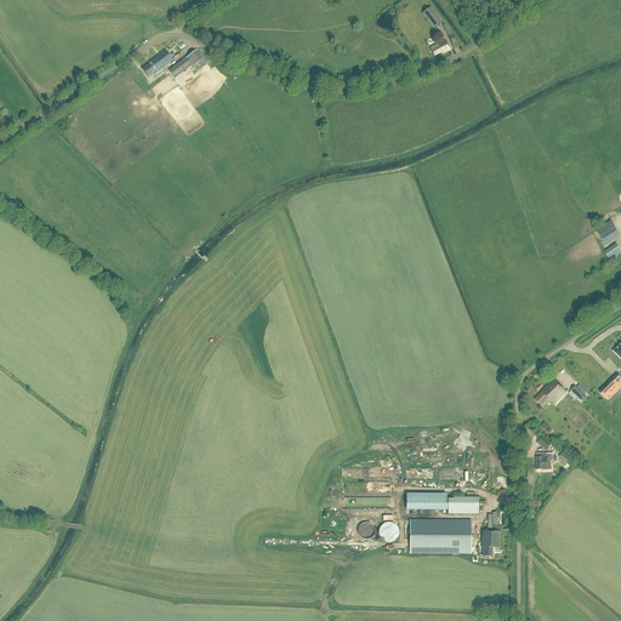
[(443,23),(431,7),(422,15),(433,29),(443,23)]
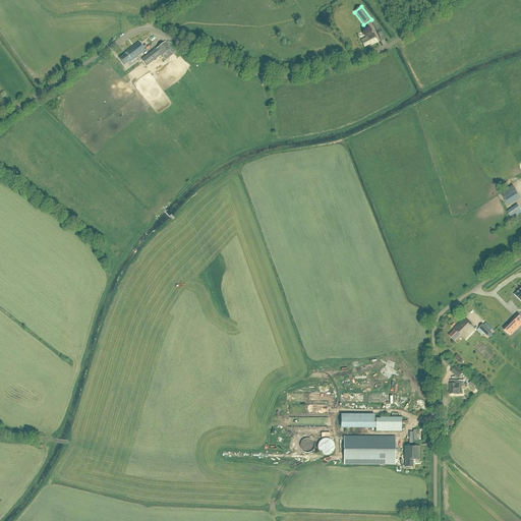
[(350,13),(347,15),(355,27),(358,25),(350,13)]
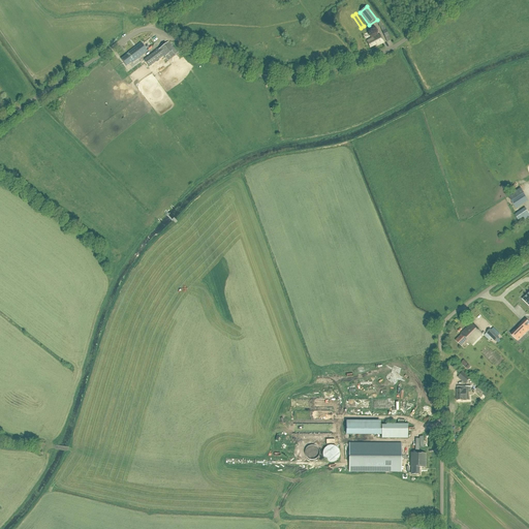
[(380,28),(386,41),(391,40),(385,29),(384,29),(383,27),(380,28)]
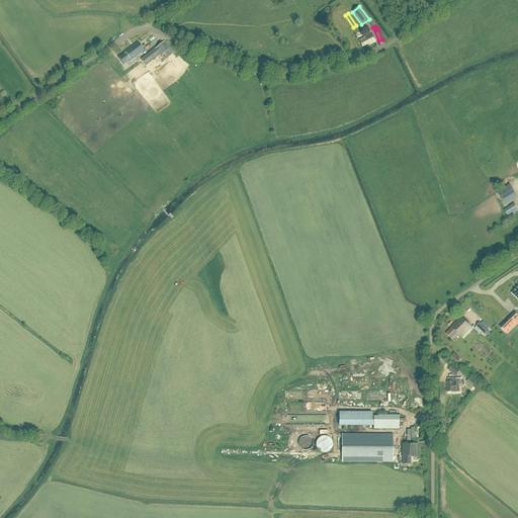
[(368,46),(375,41),(371,34),(359,40),(362,47),(368,44),(368,46)]
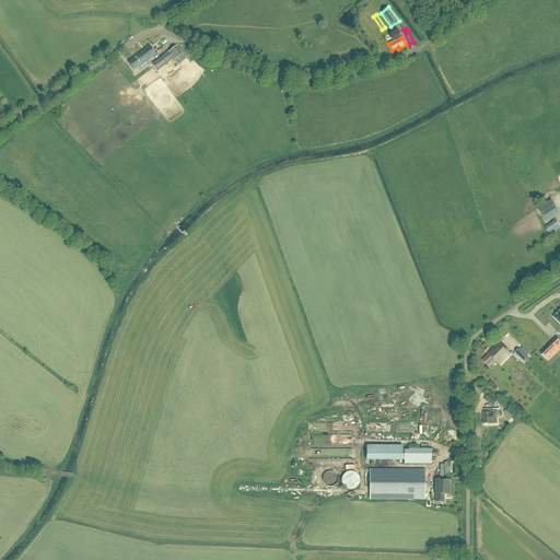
[(131,43),(127,46),(131,51),(136,48),(131,43)]
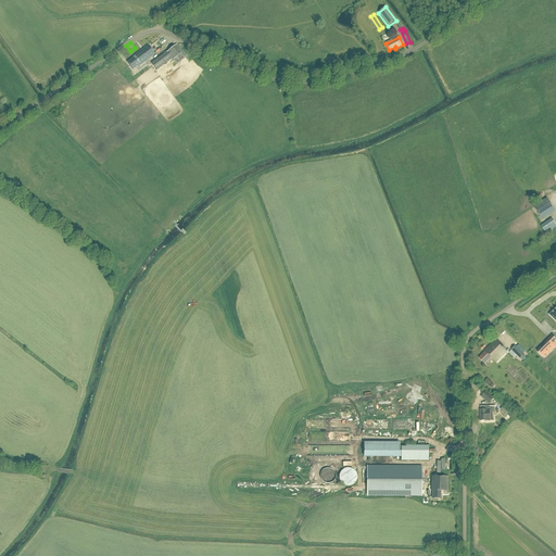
[(156,71),(169,61),(172,59),(177,64),(186,57),(187,55),(177,45),(165,53),(164,52),(155,59),(154,58),(151,60),(152,62),(151,63),(156,71)]
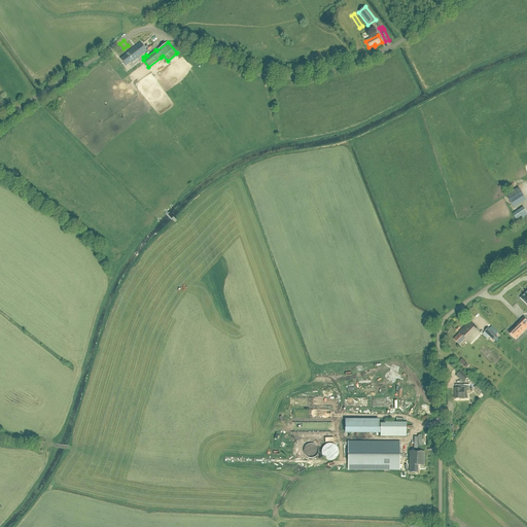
[(120,60),(126,66),(132,62),(132,63),(147,51),(141,43),(126,55),(127,56),(120,60)]
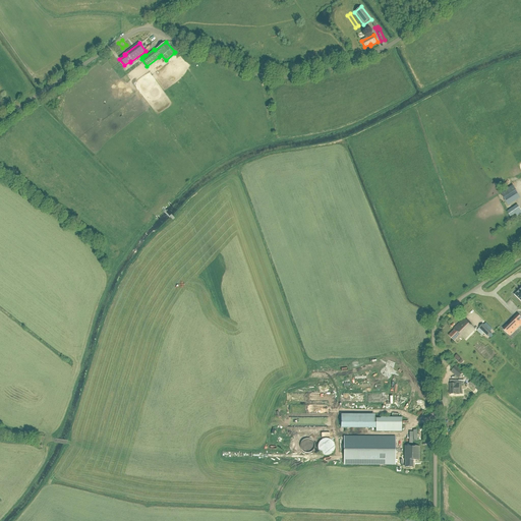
[(519,195),(517,193),(513,186),(505,191),(509,198),(511,200),(519,195)]
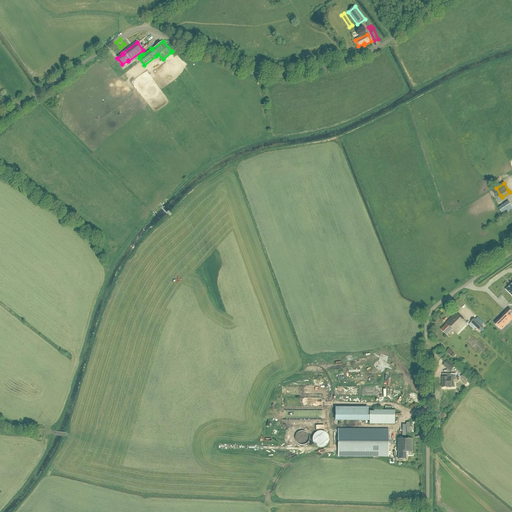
[(501,206),(498,208),(502,213),(506,211),(507,212),(511,208),(511,207),(506,198),(499,203),(501,206)]
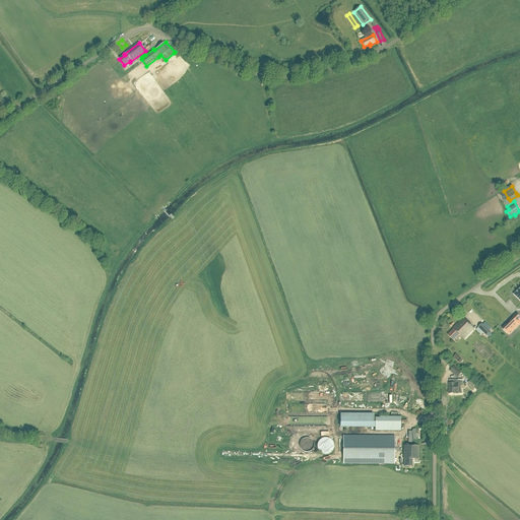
[(512,332),(515,329),(515,328),(519,323),(519,324),(519,317),(517,315),(510,322),(510,323),(507,326),(506,325),(503,329),(507,334),(511,330),(512,332)]
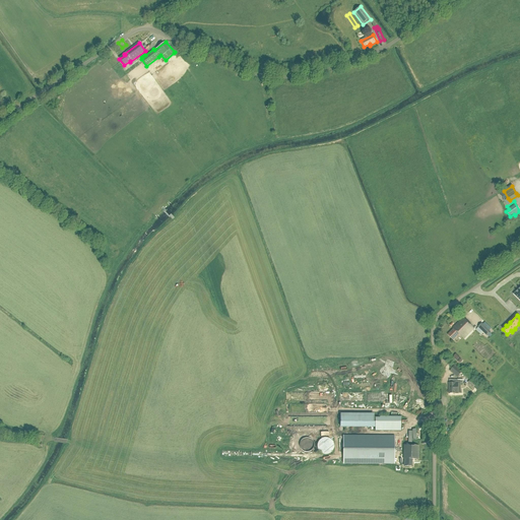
[(459,334),(464,339),(474,329),(463,318),(453,328),(454,329),(448,335),(453,340),(459,334)]
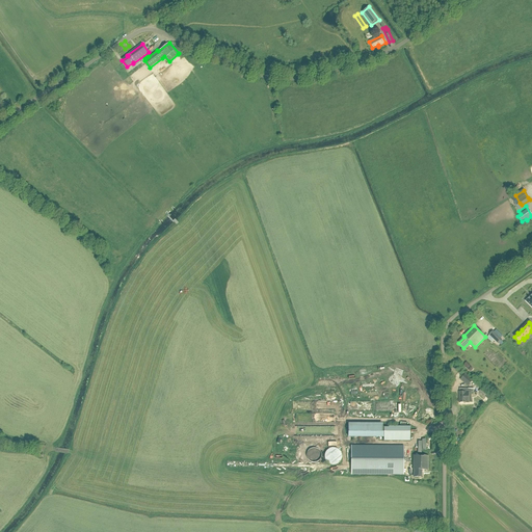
[(493,331),(489,335),(498,344),(502,340),(493,331)]
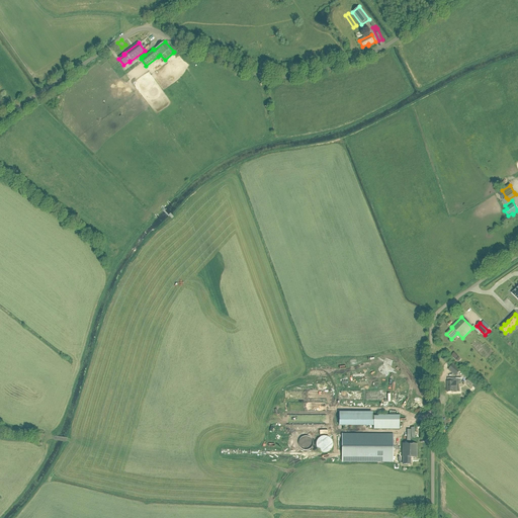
[(448,370),(456,376),(459,372),(464,376),(466,375),(461,372),(453,364),(448,370)]
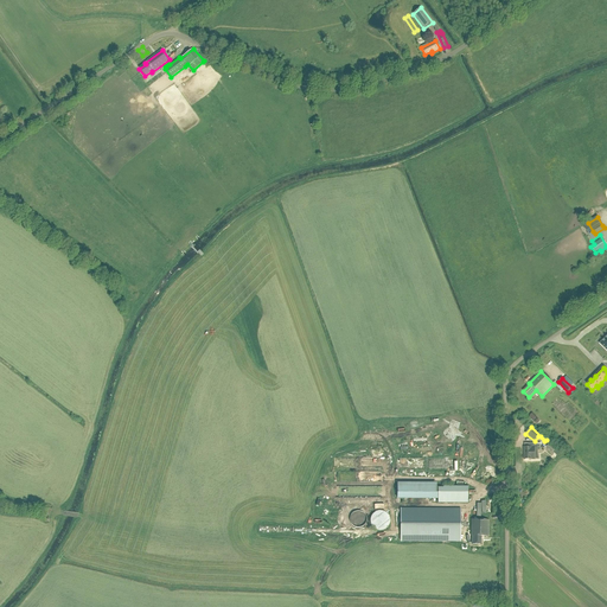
[(524,460),(535,459),(537,459),(537,448),(541,448),(541,443),(531,443),(528,443),(528,448),(524,448),(524,460)]
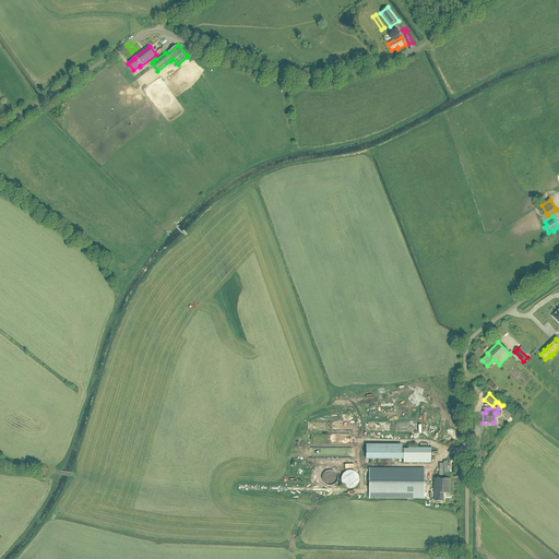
[(382,423),(384,428),(392,426),(389,419),(382,423)]
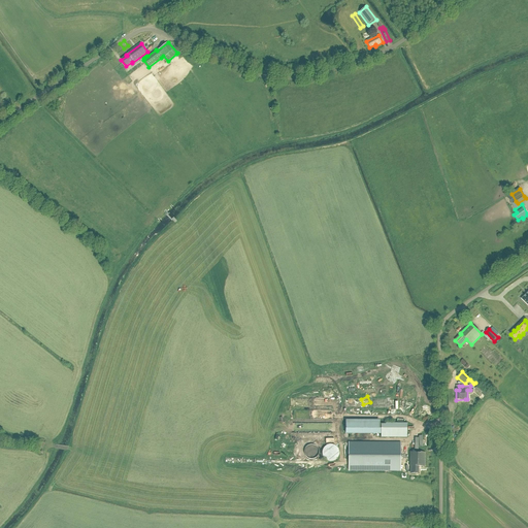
[(380,422),(345,422),(345,434),(380,434),(380,422)]
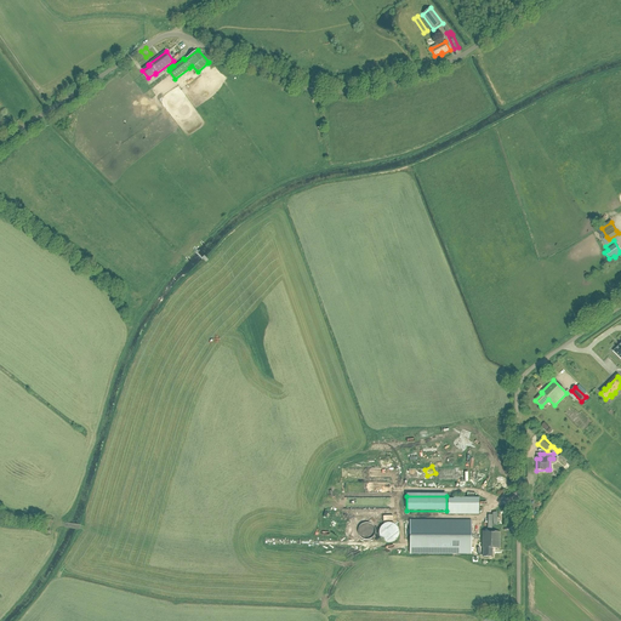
[(478,514),(478,500),(448,500),(448,514),(478,514)]
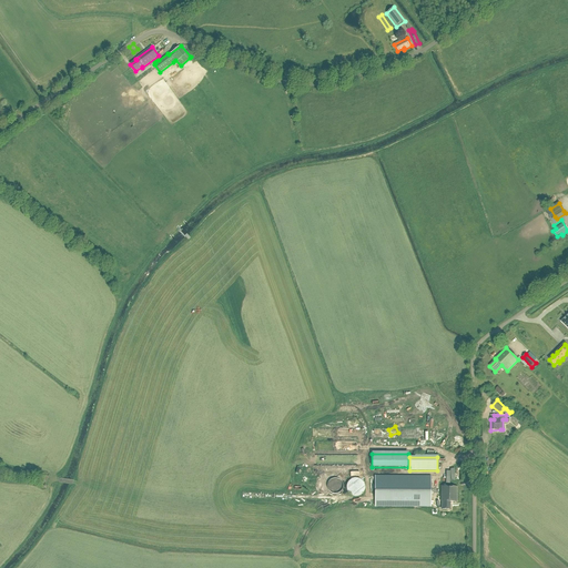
[(374,508),(430,507),(430,477),(375,477),(374,508)]
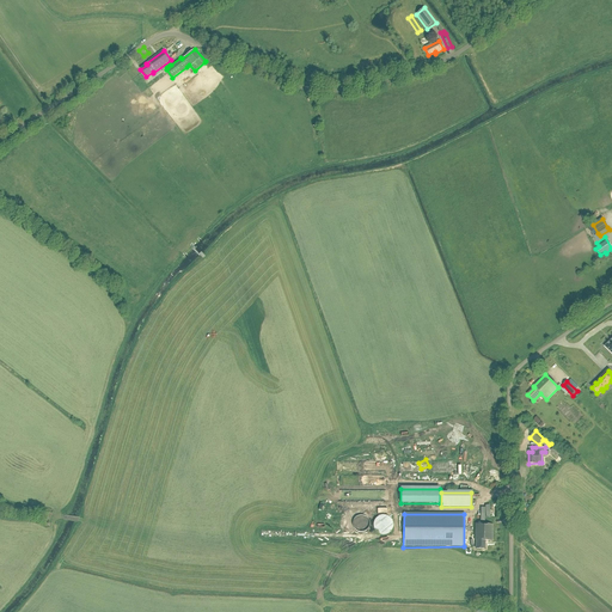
[(383,536),(386,536),(389,533),(392,531),(393,527),(393,524),(392,520),(390,518),(386,516),(383,515),(379,516),(375,519),(374,522),(374,526),(374,530),(377,532),(379,534),(383,536)]
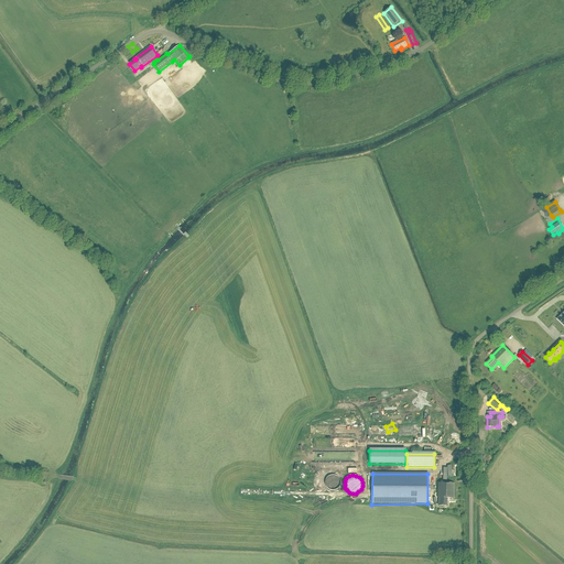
[(437,484),(437,498),(438,498),(438,506),(447,506),(447,498),(454,499),(454,484),(437,484)]
